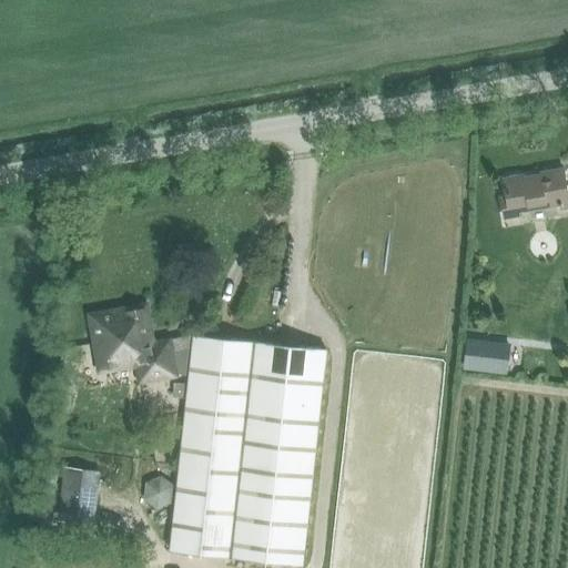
[(506,198),(501,199),(504,216),(520,214),(519,211),(558,204),(559,209),(567,206),(567,186),(565,169),(547,172),(548,174),(524,178),(524,176),(520,176),(520,175),(516,174),(510,175),(506,178),(507,179),(504,180),(506,198)]
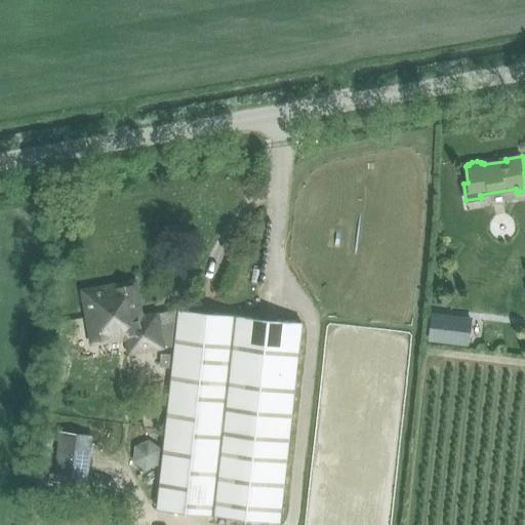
[(84,291),(93,341),(128,335),(130,350),(160,346),(155,316),(139,318),(134,283),(84,291)]
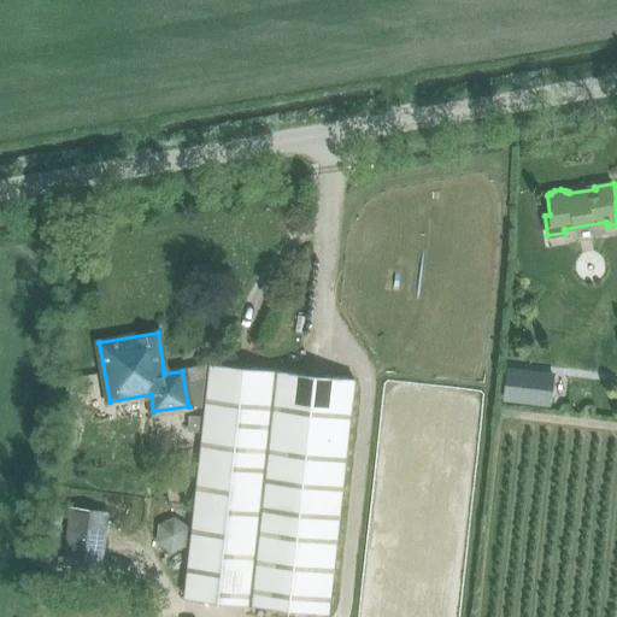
[(184,598),(329,615),(354,378),(211,363),(184,598)]
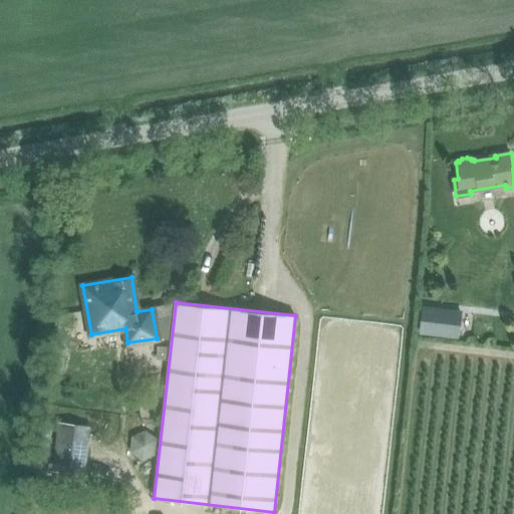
[(158,303),(159,315),(174,314),(174,303),(158,303)]
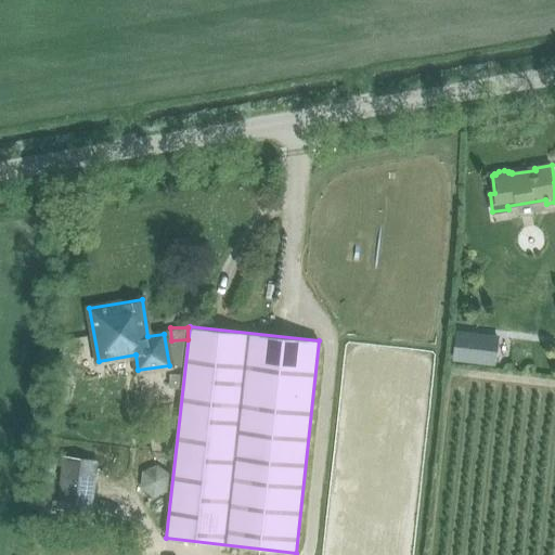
[(453,359),(494,364),(498,337),(456,333),(453,359)]
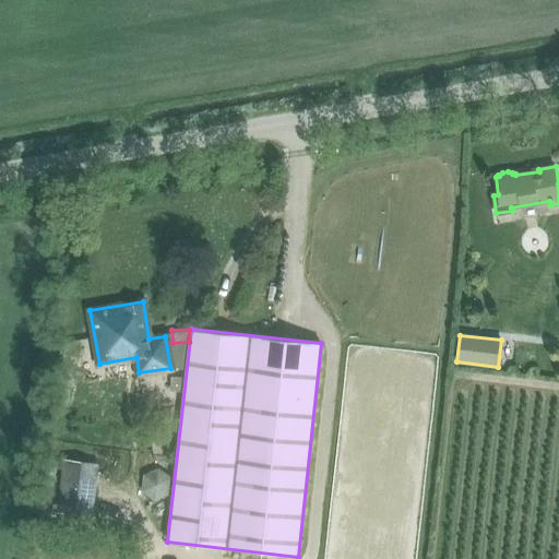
[(64,462),(60,501),(92,506),(97,465),(64,462)]
